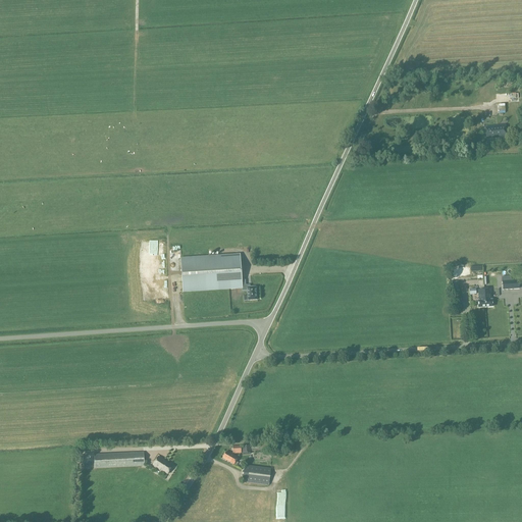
[(491,114),(481,116),(482,123),(493,121),(491,114)]
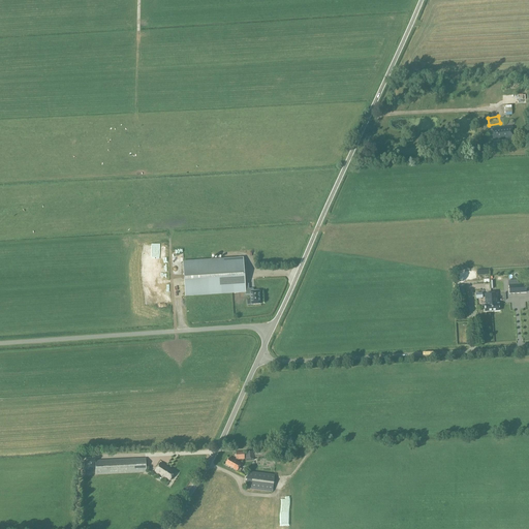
[(493,129),(494,141),(512,138),(511,126),(493,129)]
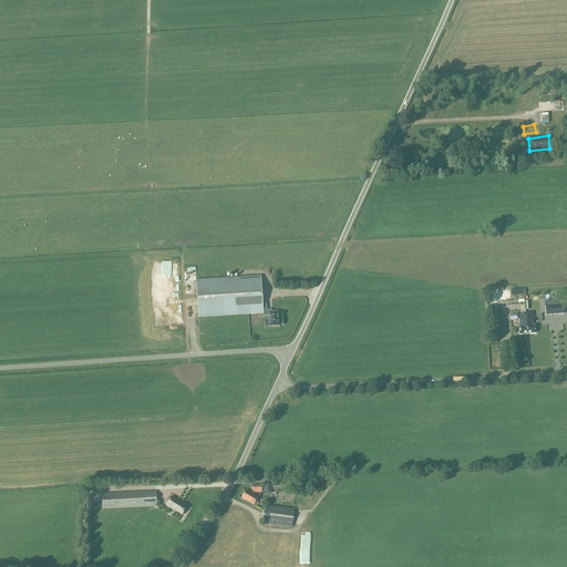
[(263,312),(263,305),(260,277),(197,281),(199,317),(263,312)]
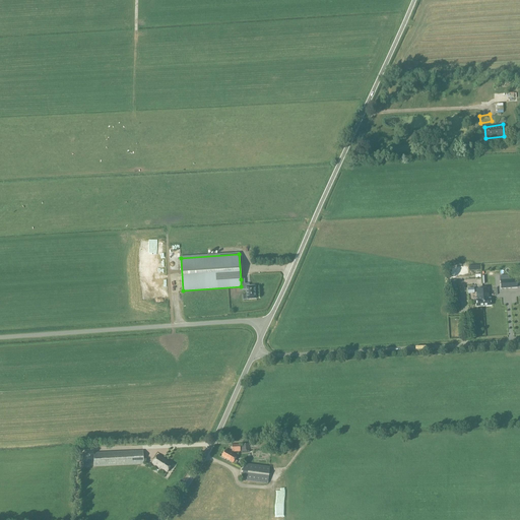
[(468,264),(469,269),(472,269),(472,273),(480,273),(479,264),(468,264)]
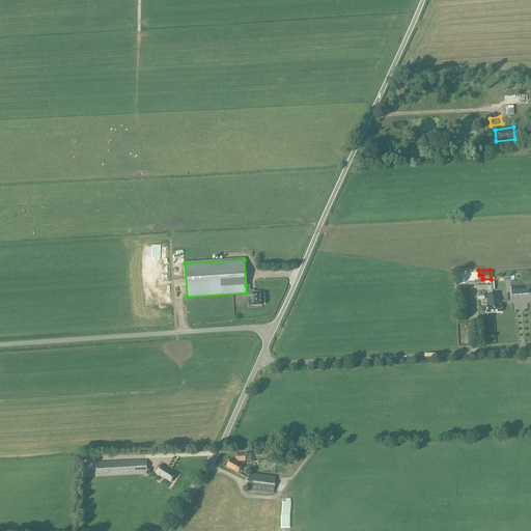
[(246,296),(251,296),(251,292),(254,292),(254,289),(250,290),(249,285),(246,285),(246,292),(246,296)]
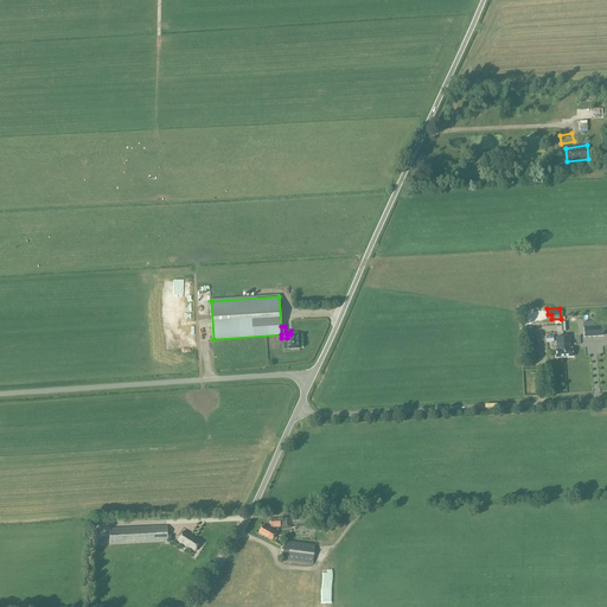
[(604,326),(585,327),(585,337),(604,336),(604,326)]
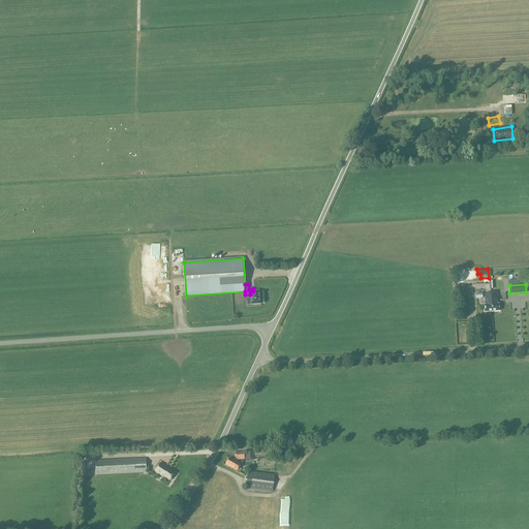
[(250,294),(251,305),(260,304),(259,290),(253,291),(250,291),(250,294)]
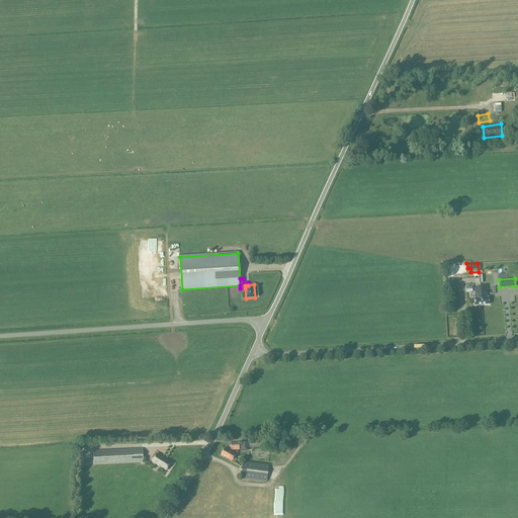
[(481,287),(482,305),(489,305),(489,297),(488,297),(487,287),(481,287)]
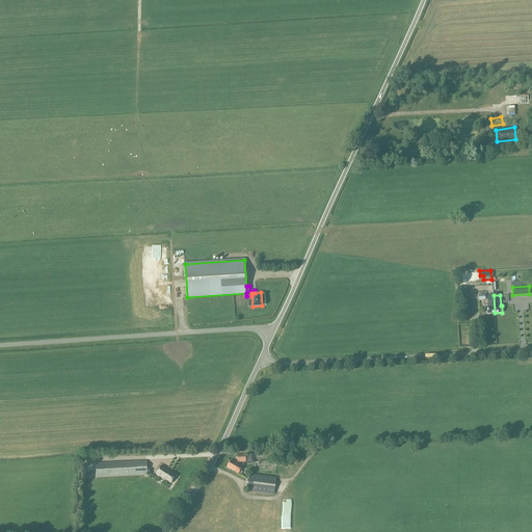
[(247,454),(247,463),(256,462),(256,454),(247,454)]
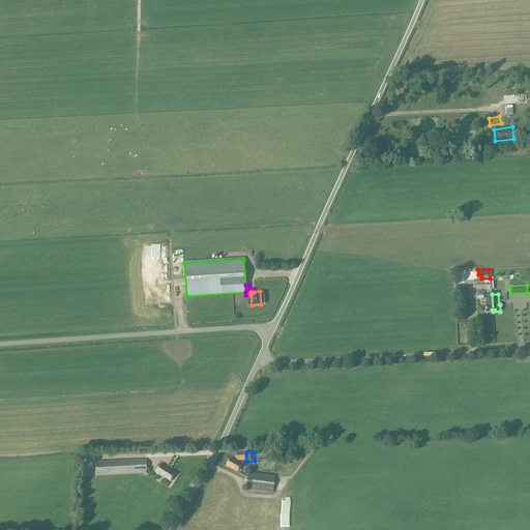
[(226,466),(237,472),(241,466),(230,459),(226,466)]
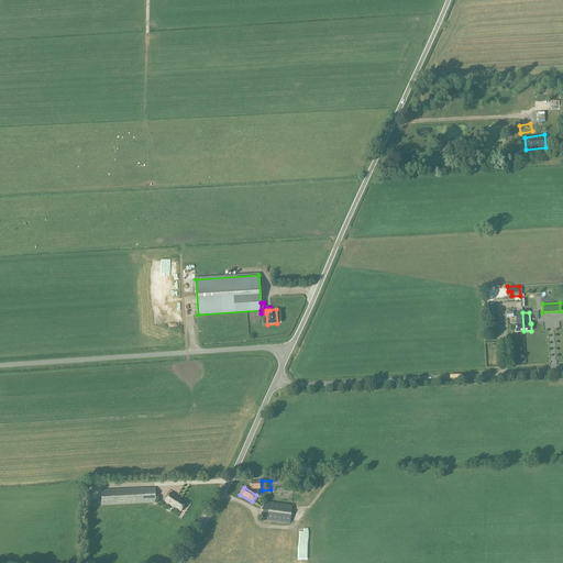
[(156,504),(155,488),(101,490),(102,506),(156,504)]
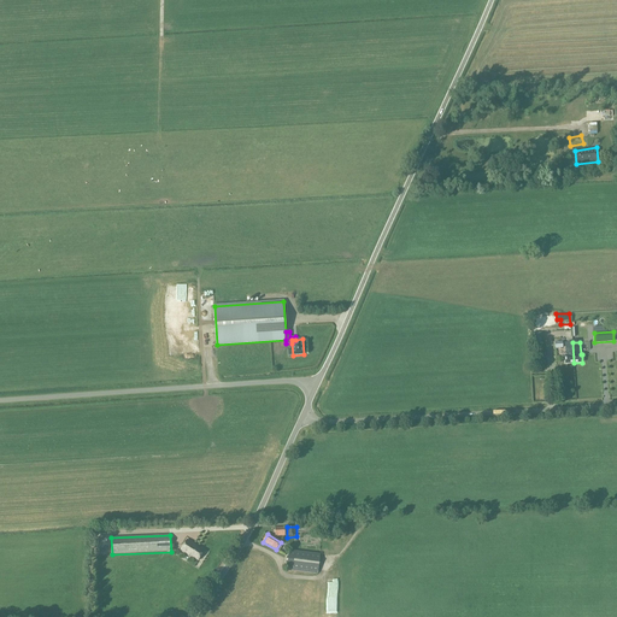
[(198,548),(198,547),(187,540),(181,551),(192,558),(192,557),(198,560),(204,552),(198,548)]
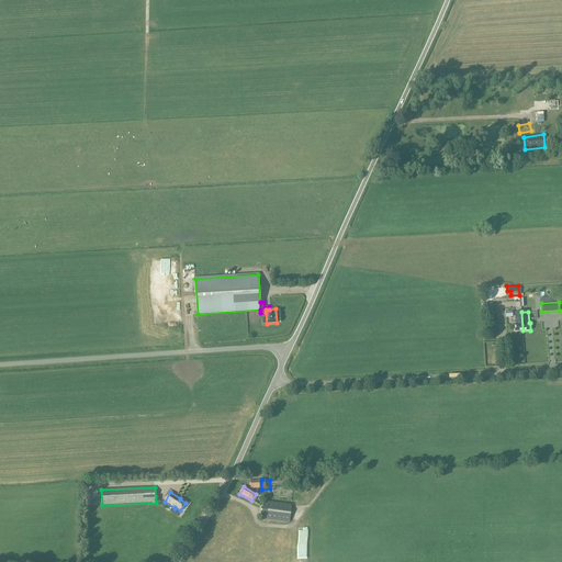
[(292,505),(263,501),(261,519),(290,524),(292,505)]
